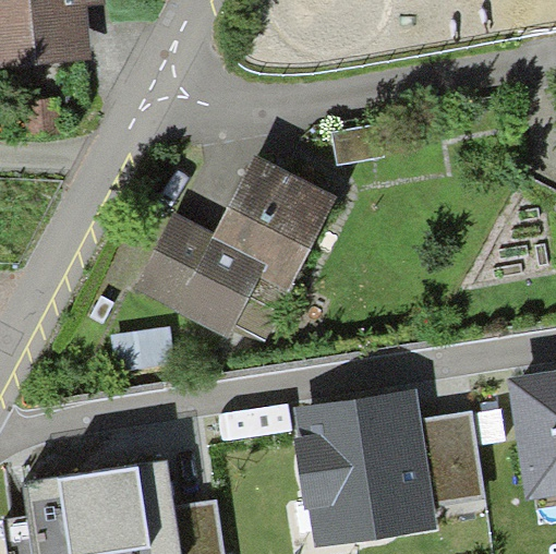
[(0,0),(0,67),(89,58),(85,5),(107,3),(107,0),(0,0)]
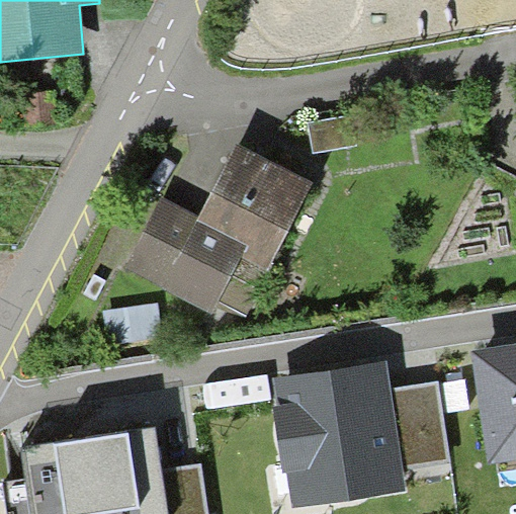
[(351,113),(306,120),(311,152),(356,145),(351,113)]
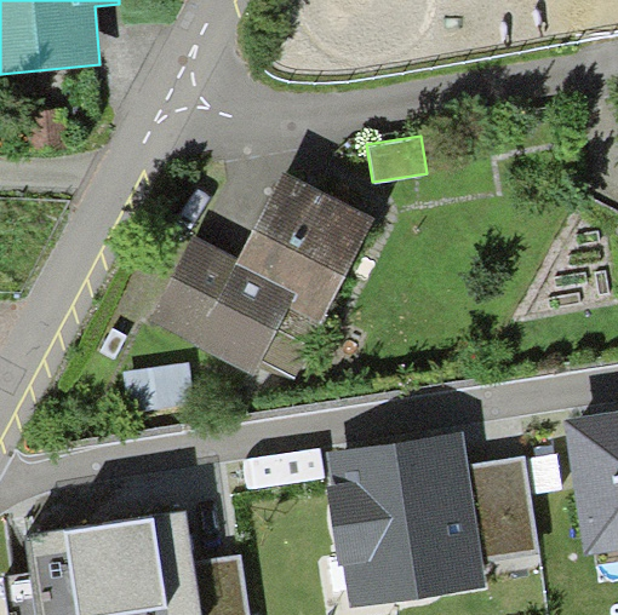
[(238,260),(192,237),(149,321),(195,345),(193,349),(253,379),(262,362),(296,380),(377,220),(284,173),(238,260)]
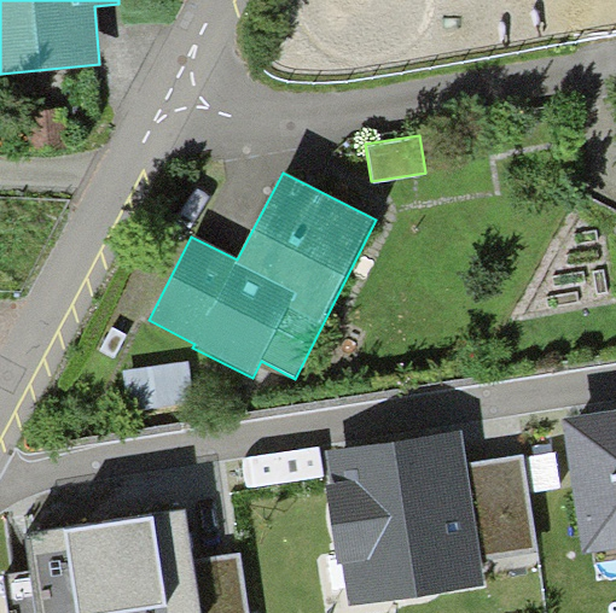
[(186,358),(122,369),(129,409),(193,398),(186,358)]
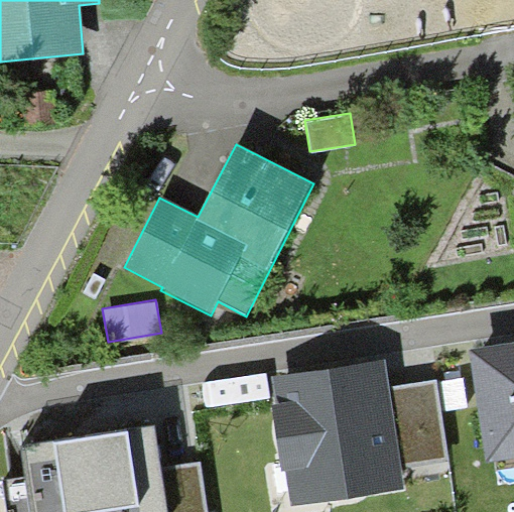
[(513,345),(468,352),(485,464),(513,459),(513,345)]
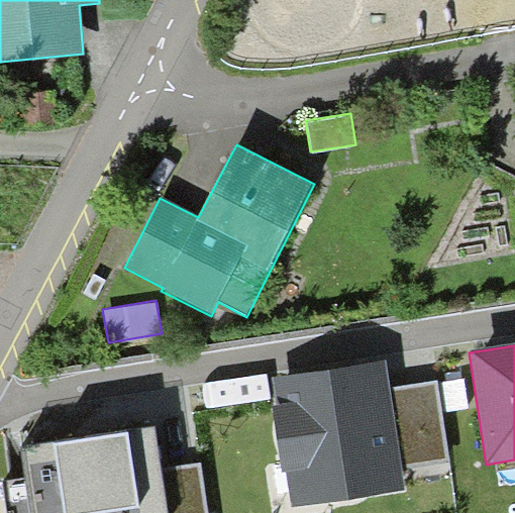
[(386,361),(272,378),(291,507),(405,490),(402,468),(449,460),(437,380),(390,387),(386,361)]
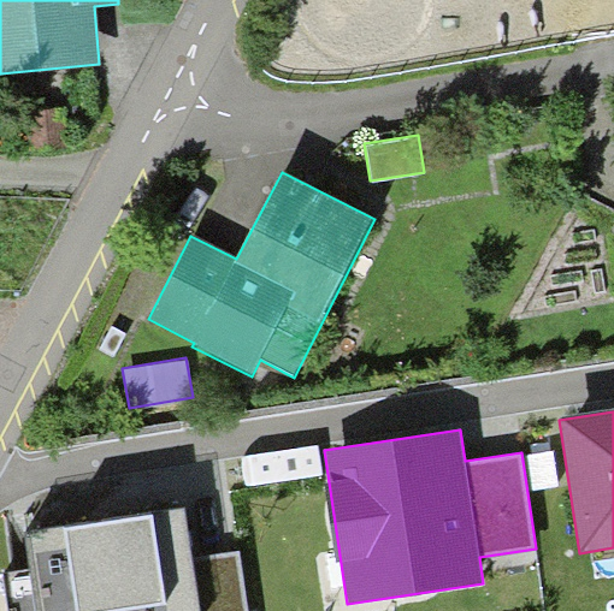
[(184,502),(19,526),(25,568),(0,571),(6,610),(247,610),(238,551),(193,557),(184,502)]
